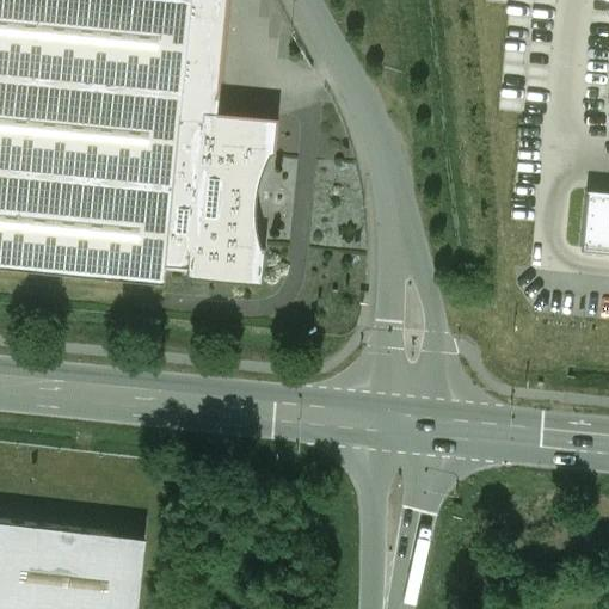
[(186,0),(0,0),(0,268),(160,284),(161,268),(176,117),(186,0)]
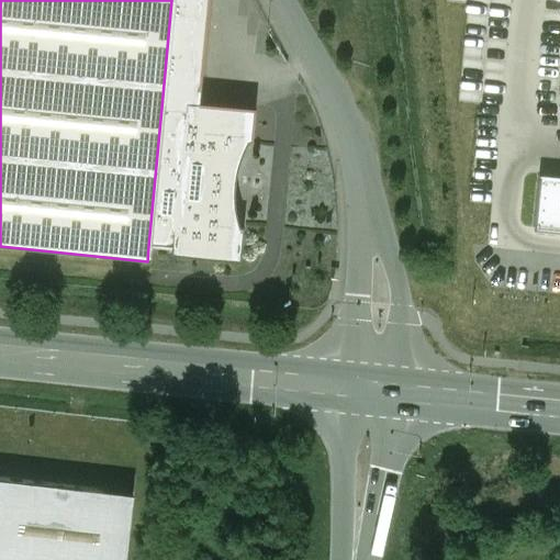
[(193,103),(196,103),(205,0),(171,0),(161,108),(182,110),(183,102),(193,103)]
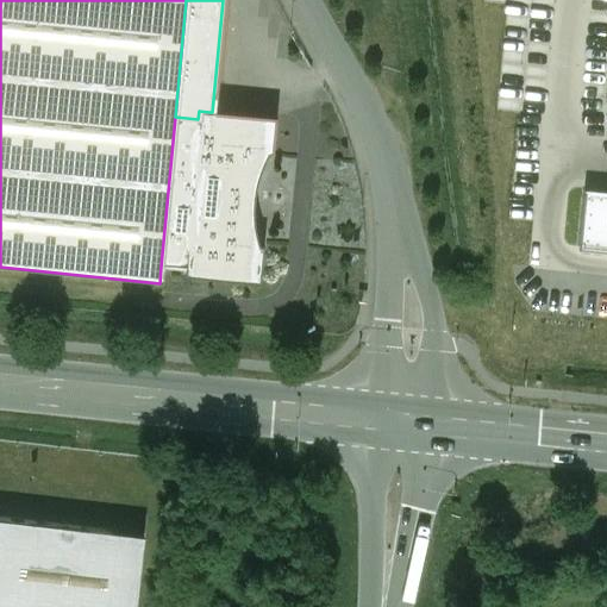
[(198,119),(175,117),(161,267),(183,269),(182,275),(204,279),(204,280),(257,283),(262,246),(257,246),(252,224),(252,200),(256,177),(266,156),(270,157),(274,118),(212,112),(210,112),(199,111),(198,119)]
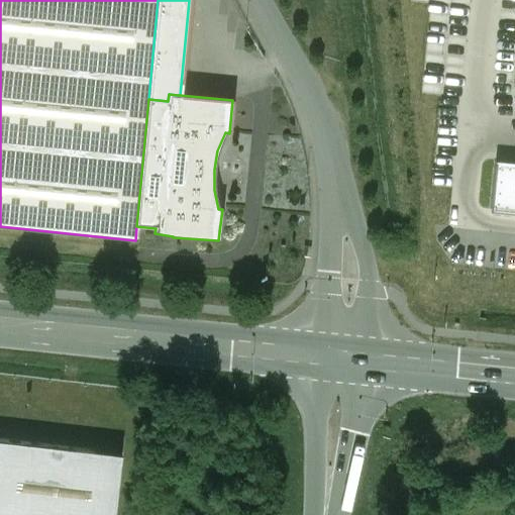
[(514,167),(495,165),(490,214),(514,216),(514,167)]
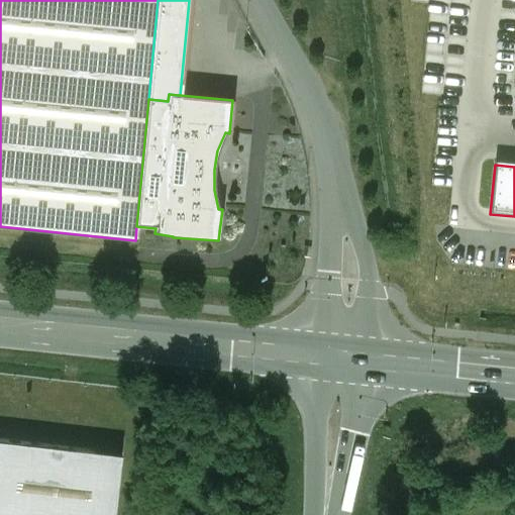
[(112,514),(120,456),(0,441),(0,514),(112,514)]
